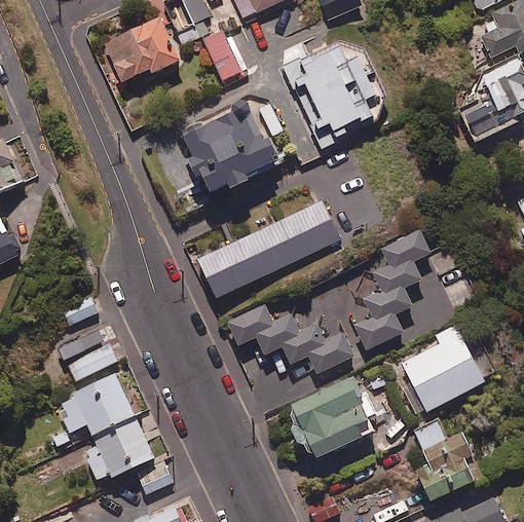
[(210,14),(202,0),(167,0),(163,2),(183,43),(198,35),(192,23),(210,14)]
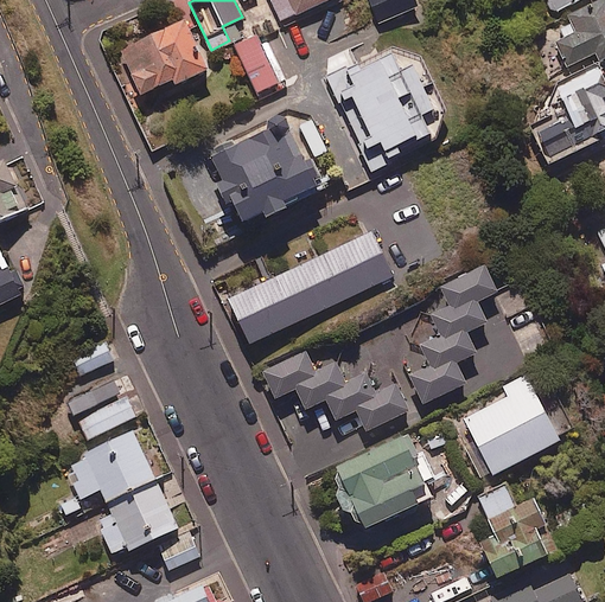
[(273,0),(282,20),(330,0),(273,0)]
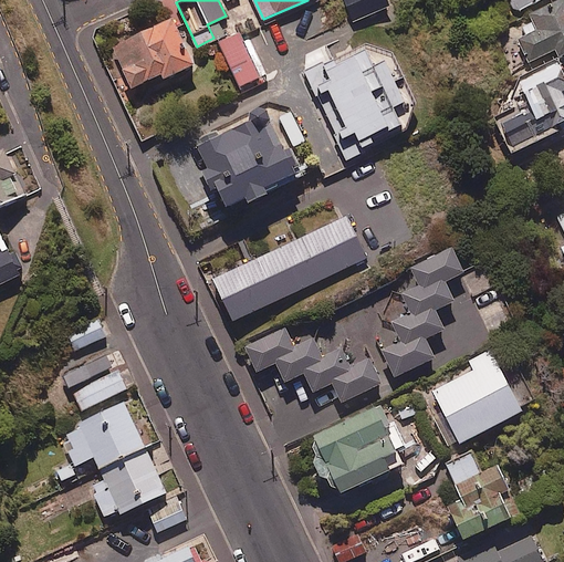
[(559,0),(531,12),(539,29),(519,37),(529,62),(554,51),(559,60),(563,56),(563,0),(559,0)]
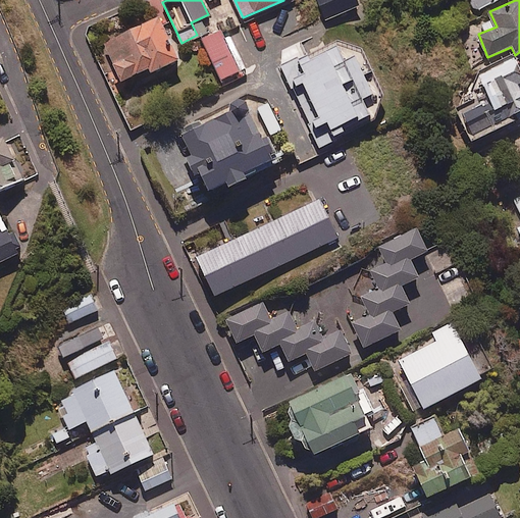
[(179,63),(159,20),(105,46),(123,84),(150,71),(152,76),(179,63)]
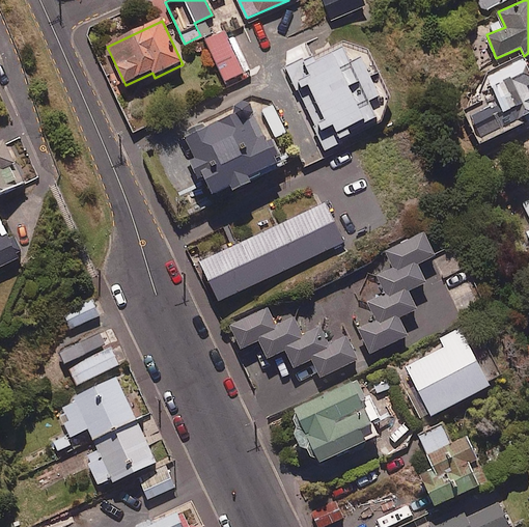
[(244,71),(224,30),(204,39),(224,80),(244,71)]
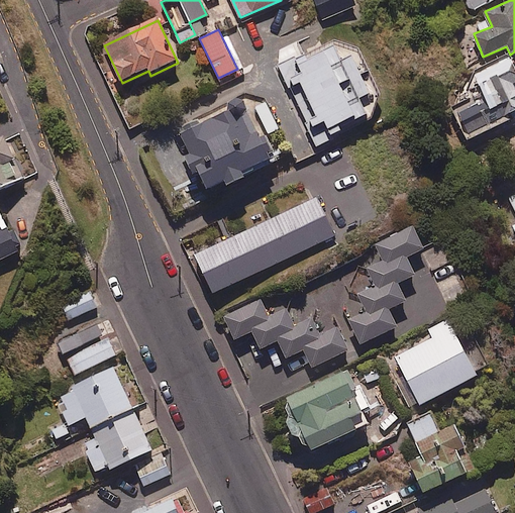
[(340,59),(334,43),(280,66),(289,87),(302,82),(310,102),(301,105),(317,144),(341,135),(339,129),(367,118),(361,102),(378,96),(359,50),(340,59)]
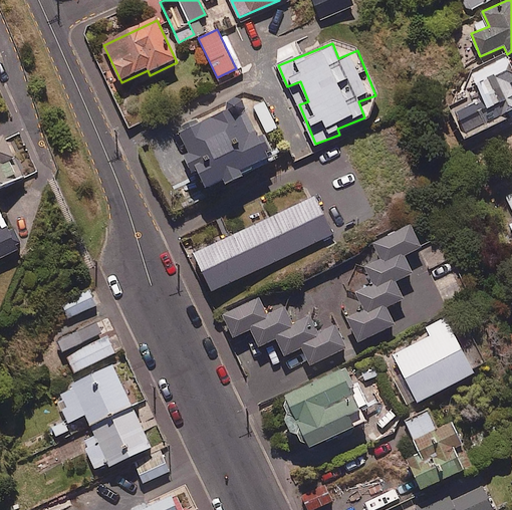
[(511,115),(511,70),(506,57),(472,71),(483,98),(456,109),(466,135),(511,115)]
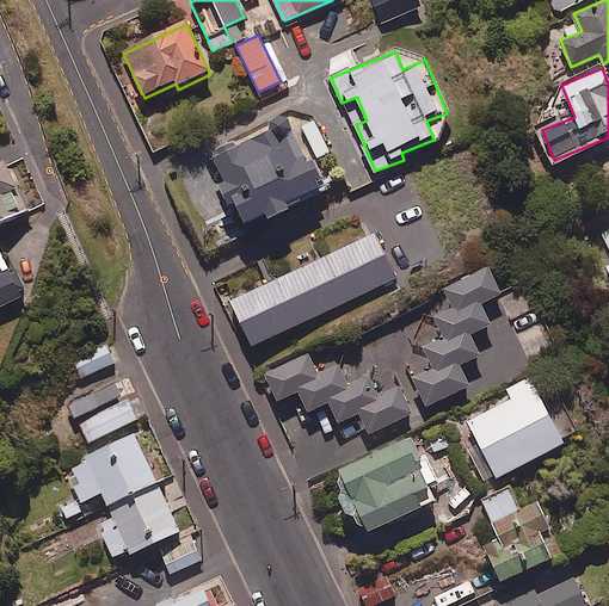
[(318,184),(285,113),(269,121),(272,128),(213,156),(244,221),(265,211),(269,217),(289,208),(284,199),(318,184)]
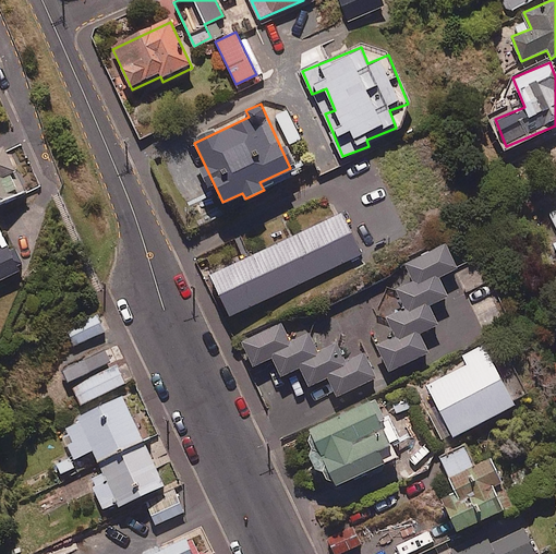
[(0,206),(26,193),(4,148),(0,151),(0,206)]
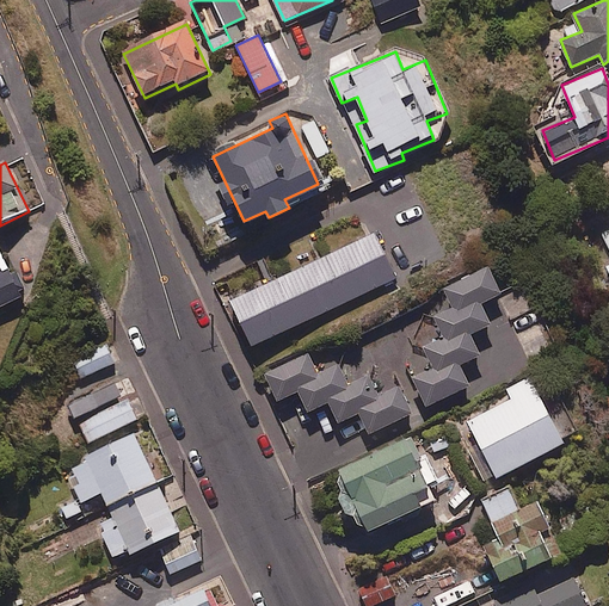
[(395,277),(373,232),(229,302),(252,348),(395,277)]
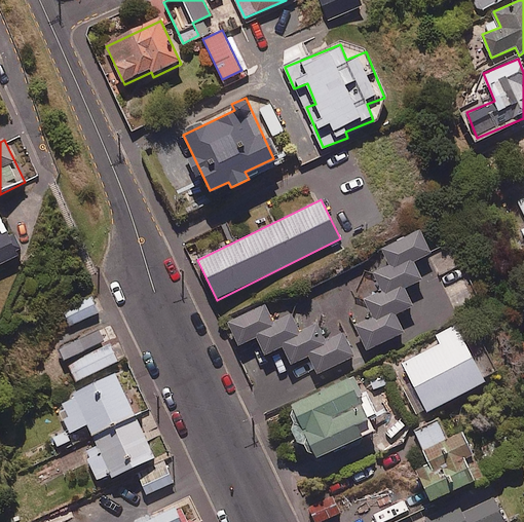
[(0,265),(23,256),(13,234),(7,237),(0,221),(0,265)]
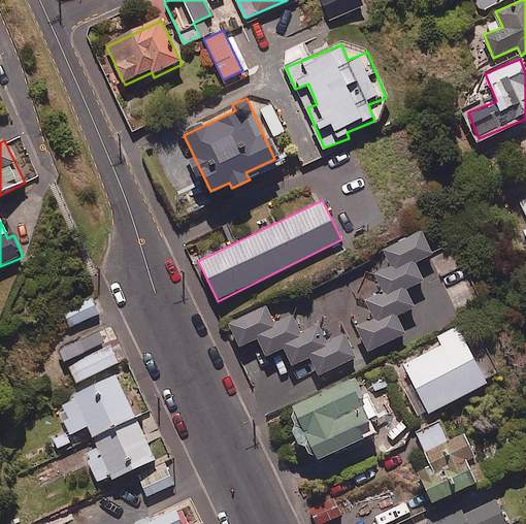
[(451,240),(430,251),(439,270),(460,260),(451,240)]
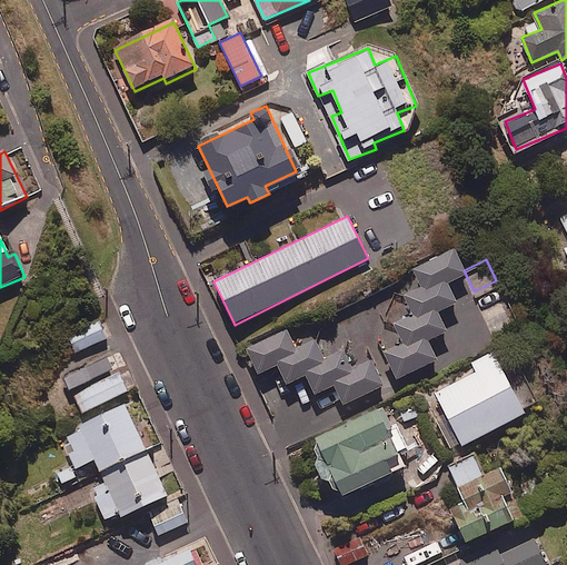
[(515,315),(501,288),(476,300),(489,327),(515,315)]
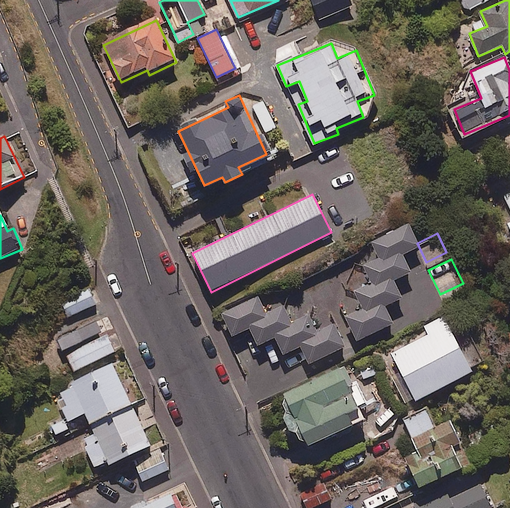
[(267,279),(218,302),(236,341),(253,333),(260,346),(279,337),(285,351),(300,344),(308,360),(353,339),(342,314),(324,322),(311,310),(298,316),(288,295),(276,300),(267,279)]
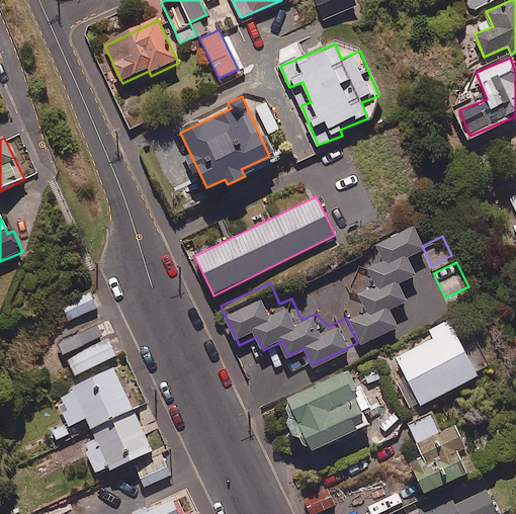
[(95,309),(89,287),(60,296),(66,318),(95,309)]
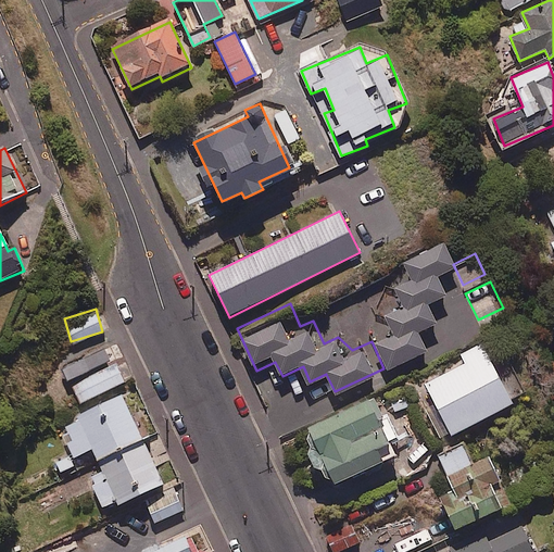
[(508,396),(478,336),(456,347),(461,355),(420,376),(432,399),(422,404),(437,433),(508,396)]
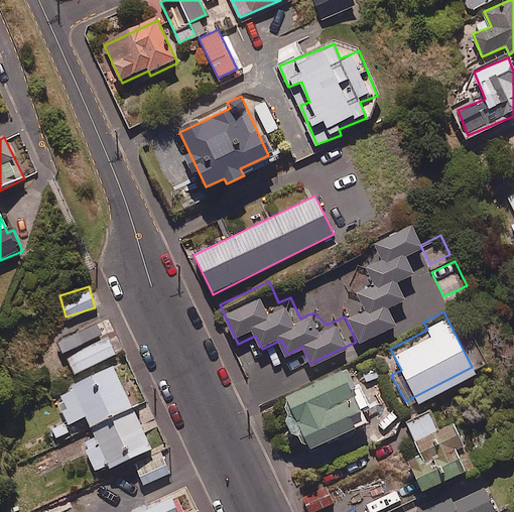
[(115,354),(108,338),(66,356),(73,372),(115,354)]
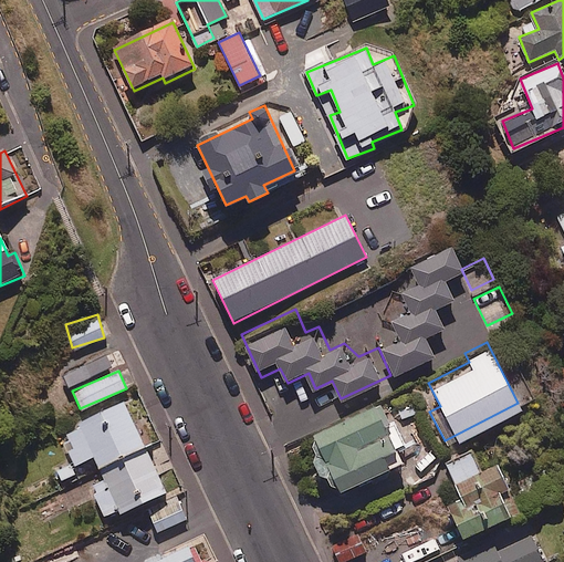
[(397,455),(368,395),(300,428),(331,492),(352,482),(348,477),(397,455)]
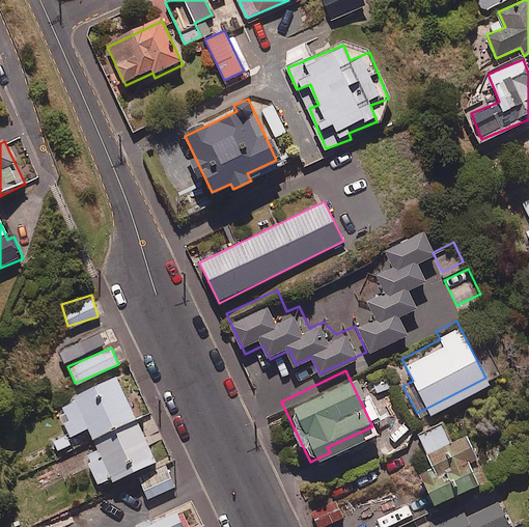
[(157,465),(115,376),(57,403),(73,436),(88,428),(102,458),(87,464),(100,492),(157,465)]
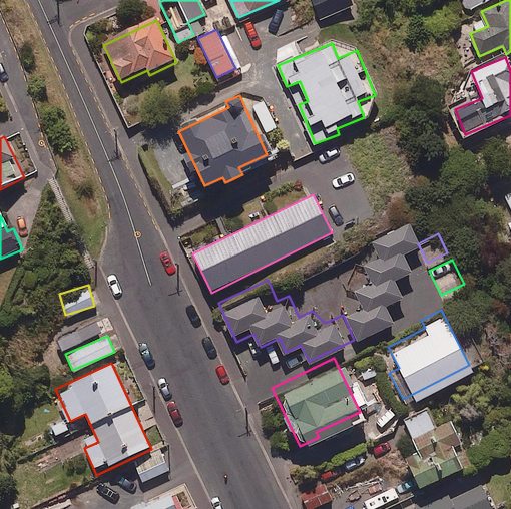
[(431,419),(425,405),(402,415),(415,444),(400,451),(415,483),(441,471),(440,469),(458,460),(447,437),(456,434),(446,413),(431,419)]
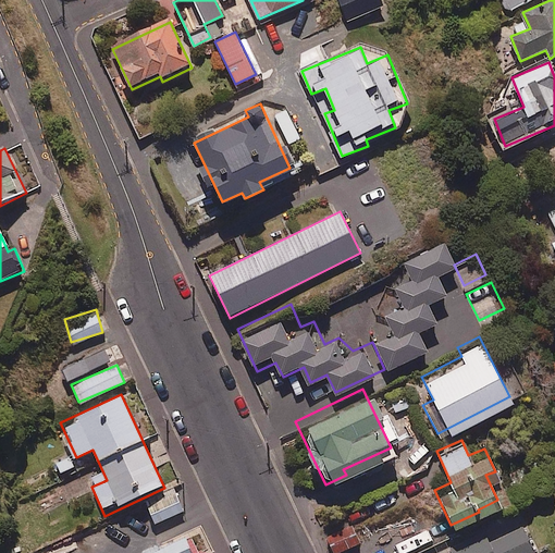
[(172,488),(142,503),(153,528),(185,513),(172,488)]
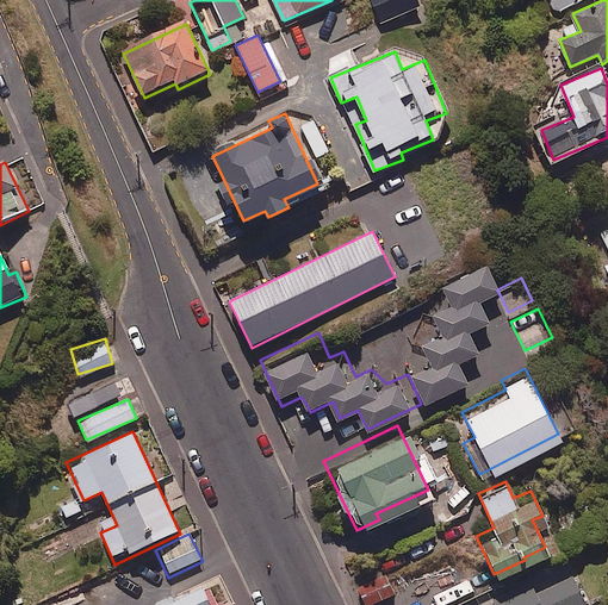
[(570,604),(585,598),(574,574),(545,590),(538,586),(500,604),(570,604)]
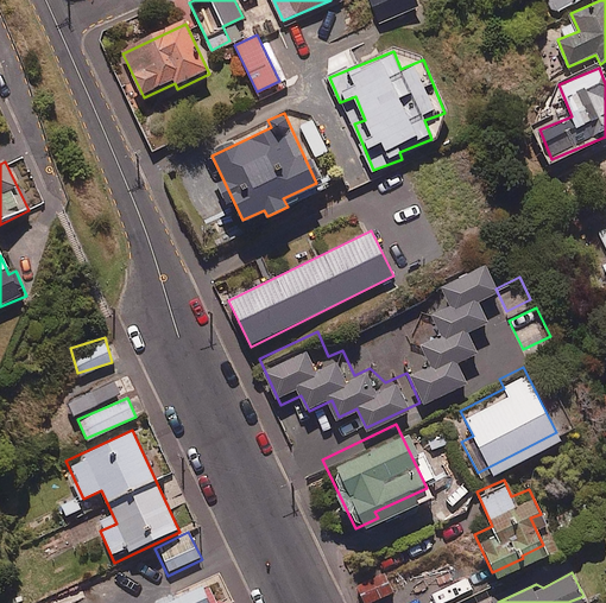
[(151,602),(222,602),(220,596),(216,598),(204,575),(151,602)]
